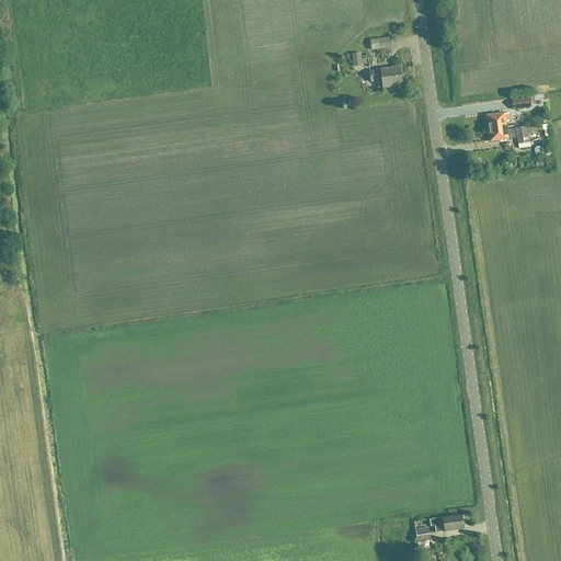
[(390,38),(369,41),(370,50),(391,48),(390,38)]
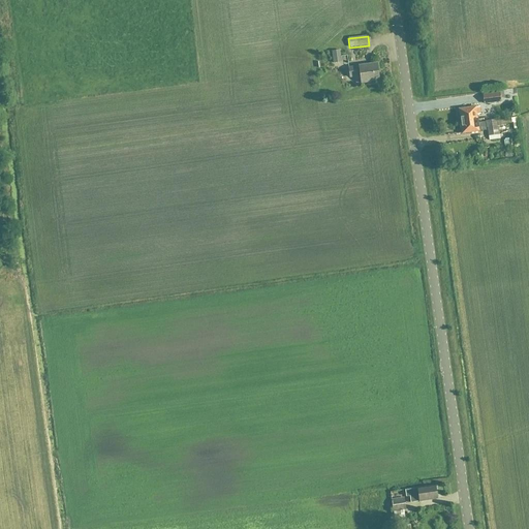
[(348,68),(349,79),(360,76),(361,84),(379,81),(376,64),(358,66),(348,68)]
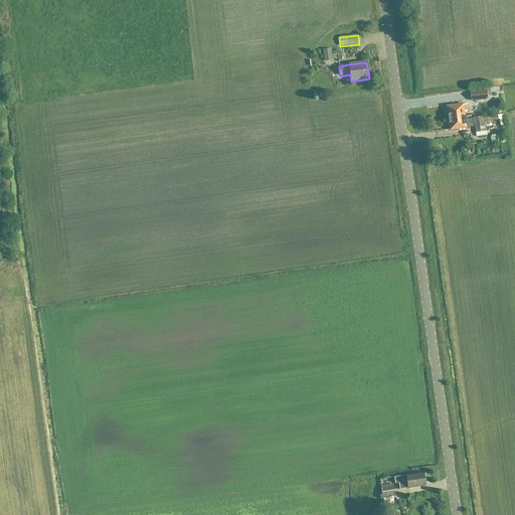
[(486,91),(470,94),(471,102),(487,100),(486,91)]
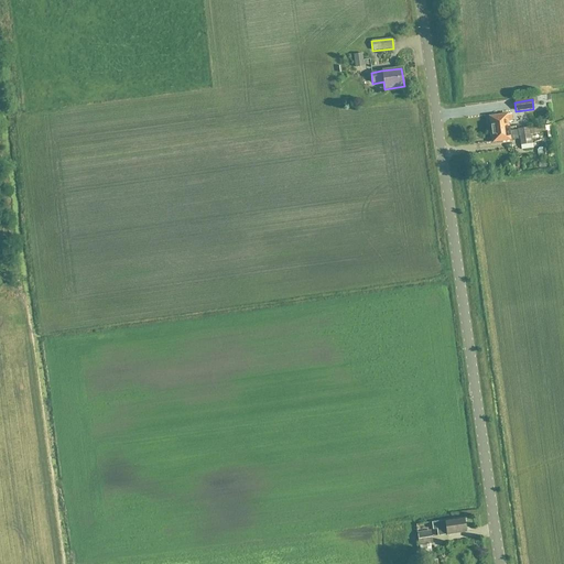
[(490,130),(509,128),(508,123),(511,122),(510,115),(507,115),(489,118),(490,130)]
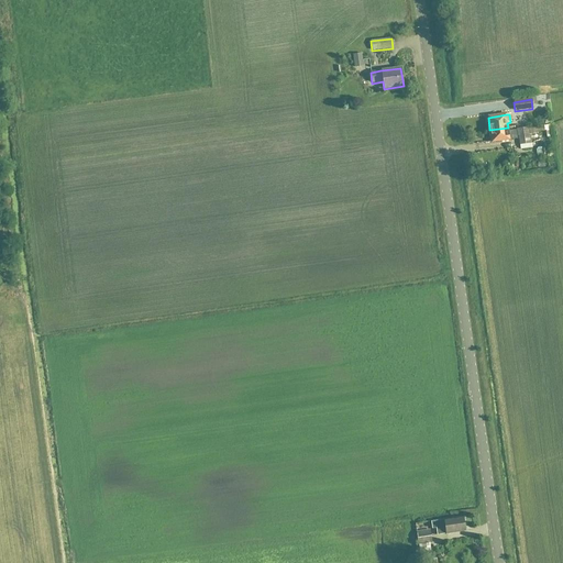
[(508,128),(489,130),(492,143),(517,140),(516,131),(509,132),(508,128)]
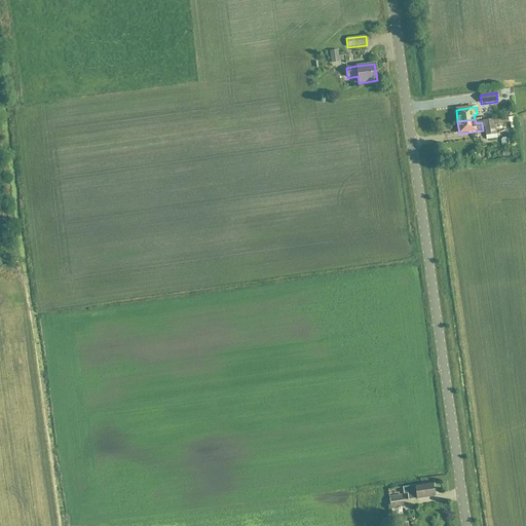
[(493,120),(484,121),(486,140),(497,139),(495,127),(494,127),(493,120)]
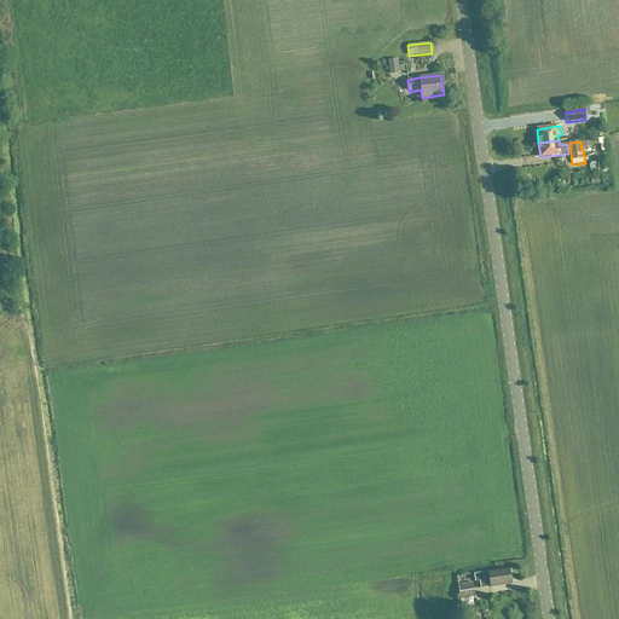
[(489,571),(478,573),(479,580),(480,588),(490,586),(510,584),(508,568),(489,571)]
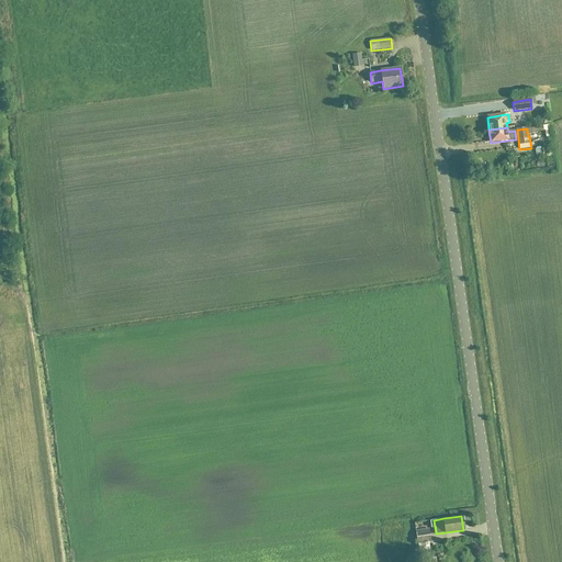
[(429,528),(420,529),(415,530),(417,543),(418,543),(429,542),(431,542),(429,528)]
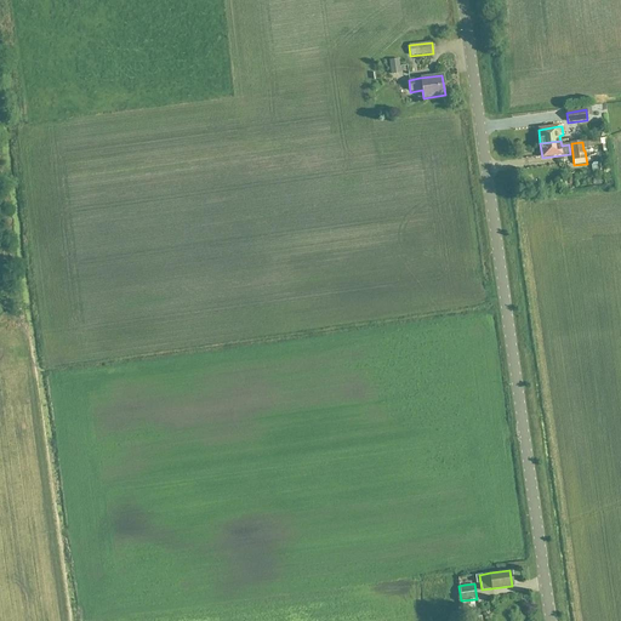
[(476,617),(474,608),(466,609),(467,619),(472,617),(471,620),(482,620),(482,616),(476,617)]
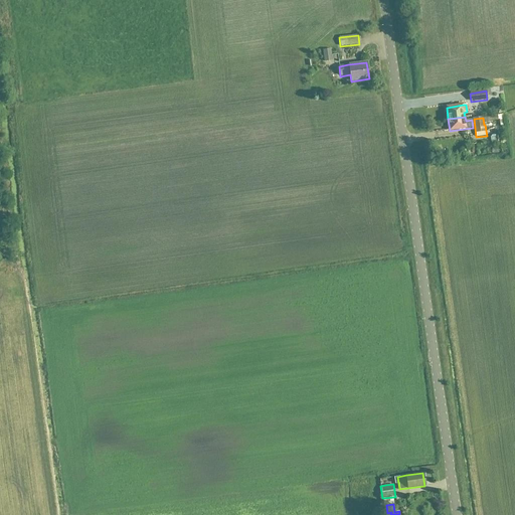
All buildings are outlined.
